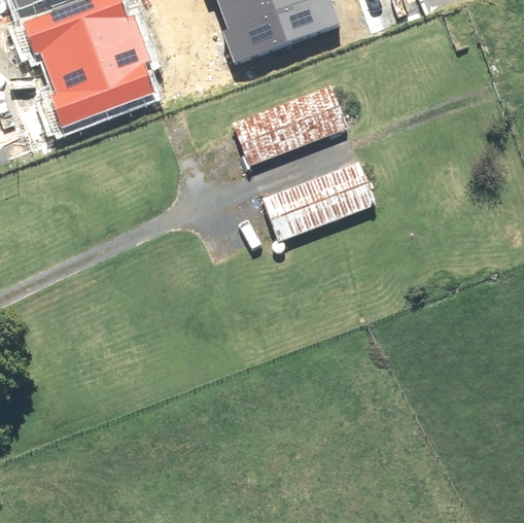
[(139,60),(148,57),(134,14),(128,16),(121,0),(65,0),(21,15),(34,51),(41,49),(55,88),(47,90),(58,120),(149,91),(139,60)]
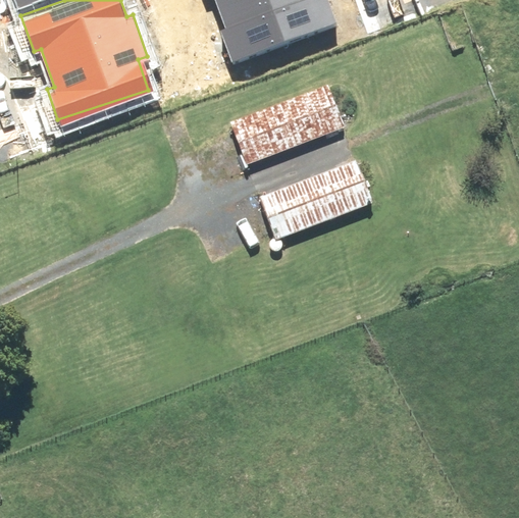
[(209,0),(228,53),(330,17),(324,0),(209,0)]
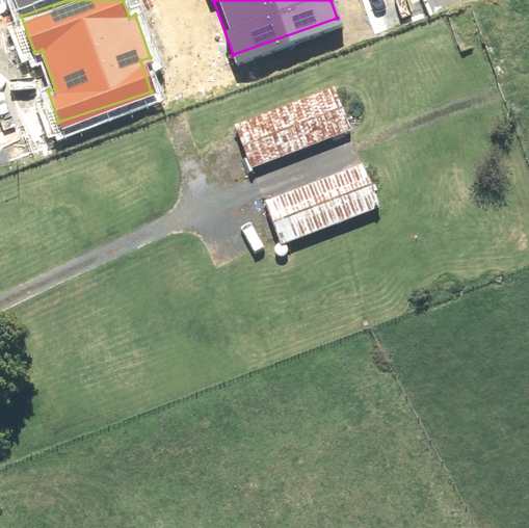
[(234,122),(252,167),(351,130),(334,84),(234,122)]
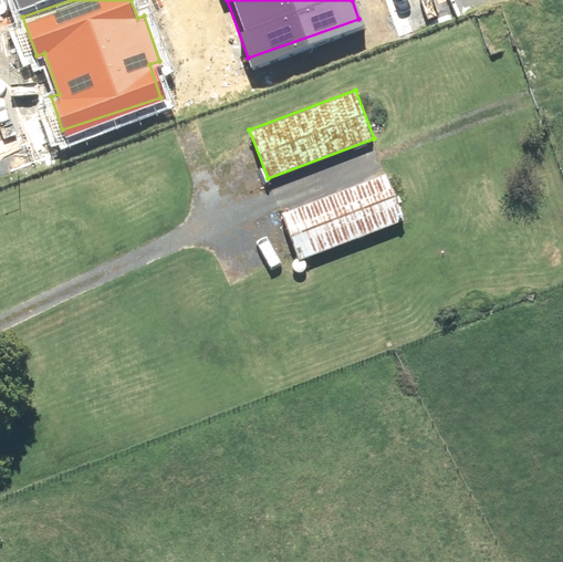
[(384,173),(281,214),(299,260),(403,219),(384,173)]
